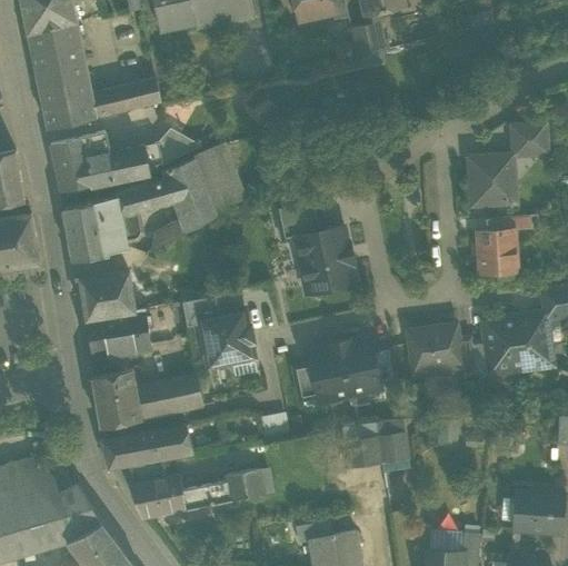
[(21,0),(29,36),(78,23),(73,5),(81,2),(80,0),(21,0)]
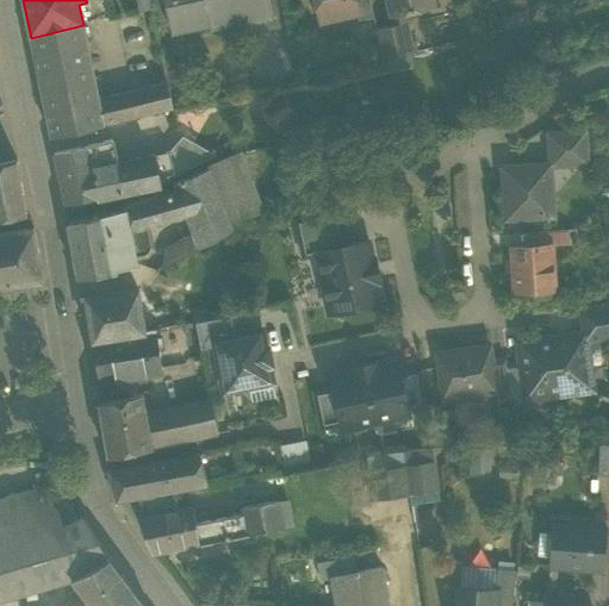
[(165,0),(173,37),(211,29),(212,32),(272,19),(267,0),(165,0)]
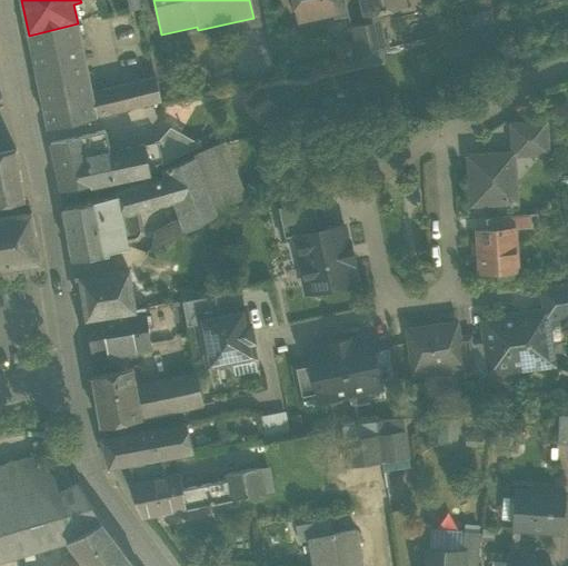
[(294,0),(291,5),(294,13),(299,17),(309,15),(311,21),(334,17),(335,17),(331,0),(294,0)]
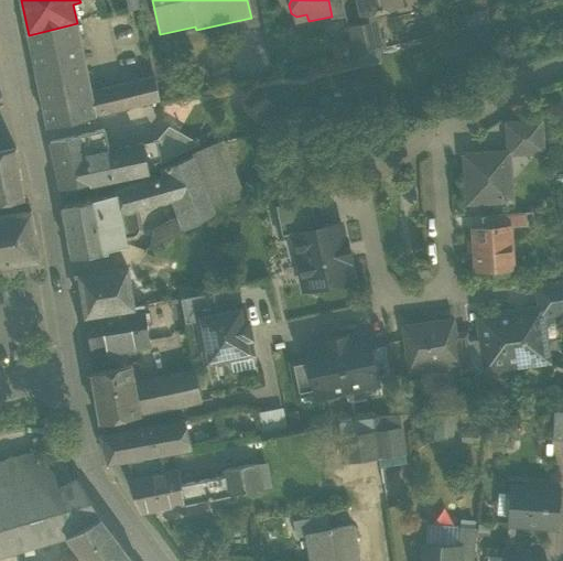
[(342,0),(328,0),(332,17),(331,17),(332,23),(346,20),(342,0)]
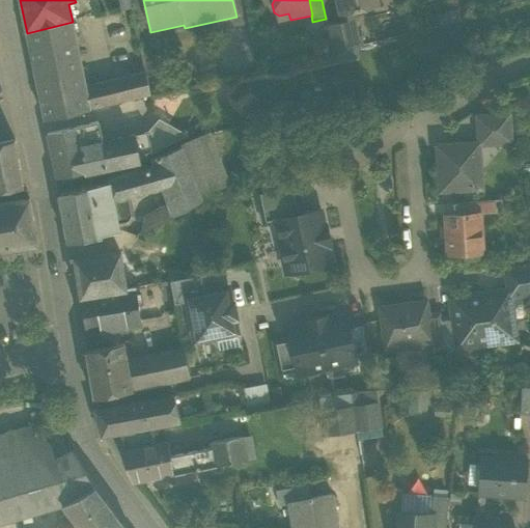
[(335,0),(339,18),(381,9),(378,0),(335,0)]
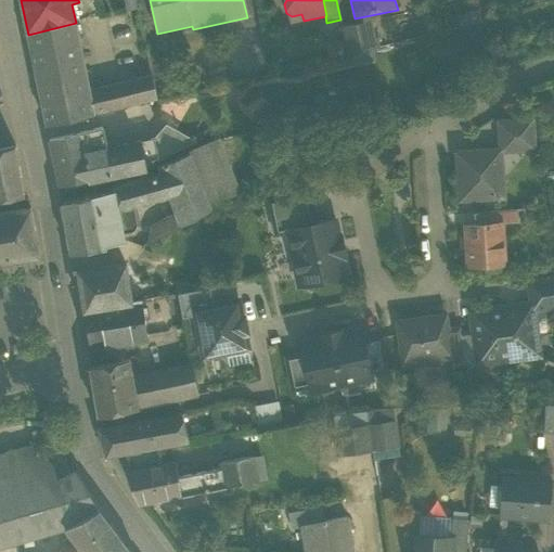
[(478,15),(460,21),(462,29),(480,25),(478,15)]
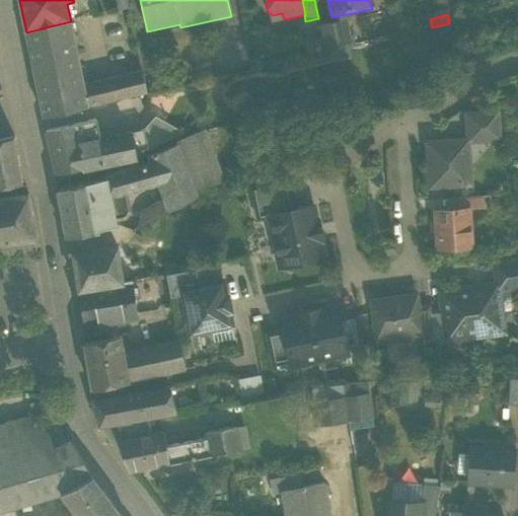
[(71,21),(26,32),(37,83),(81,72),(71,21)]
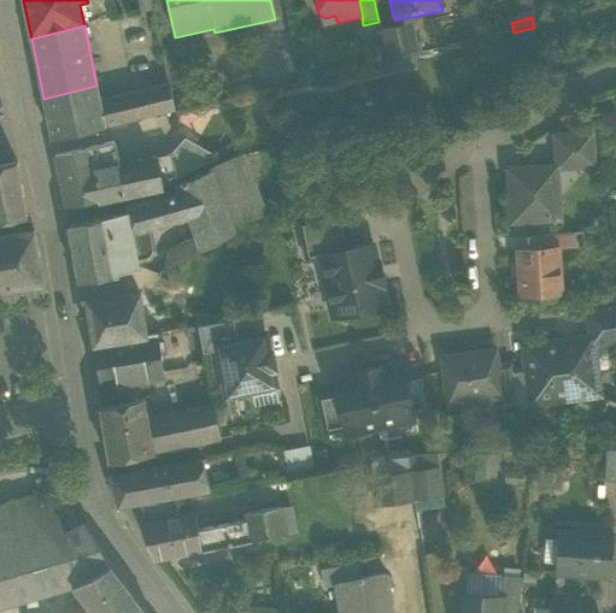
[(412,27),(381,33),(388,65),(418,57),(412,27)]
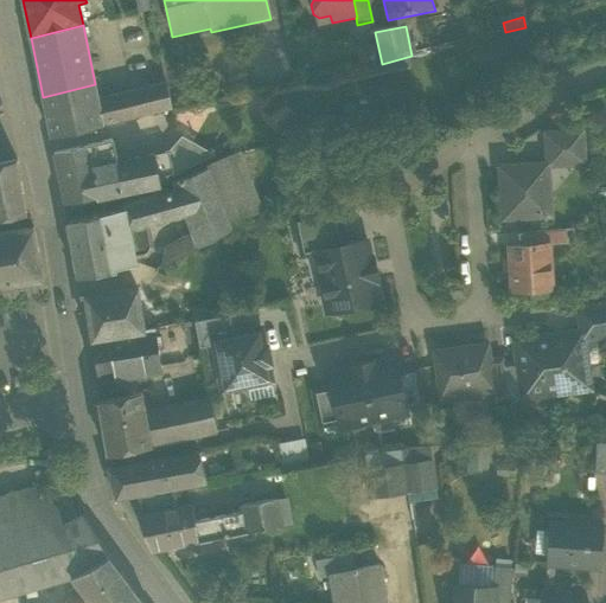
[(95,84),(43,97),(51,140),(104,127),(99,103),(95,84)]
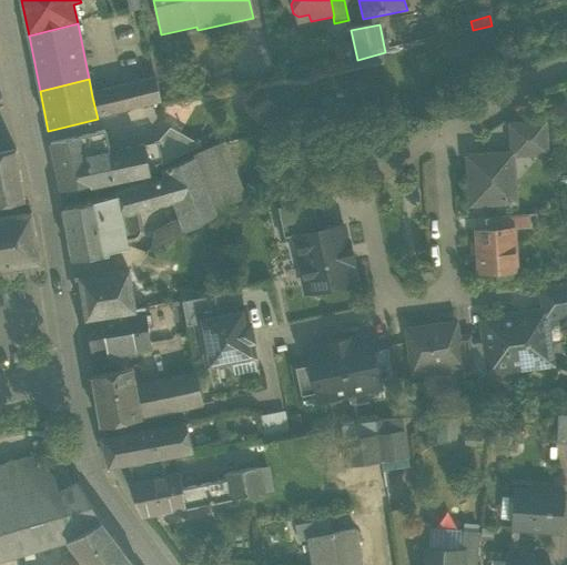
[(157,81),(92,97),(98,119),(161,103),(157,81)]
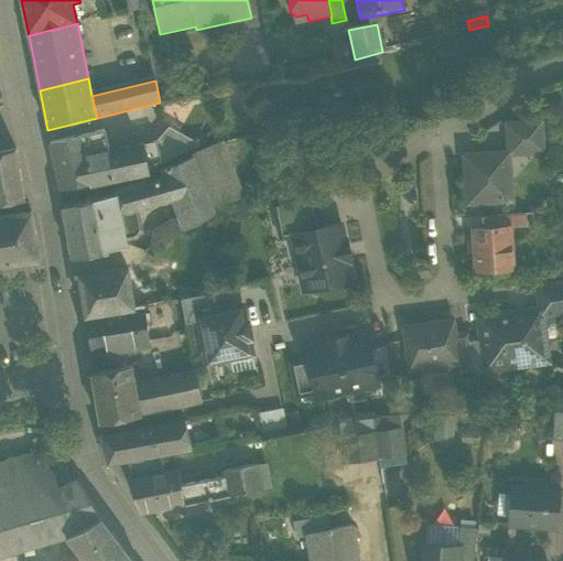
[(542,125),(508,127),(509,155),(510,158),(544,155),(542,125)]
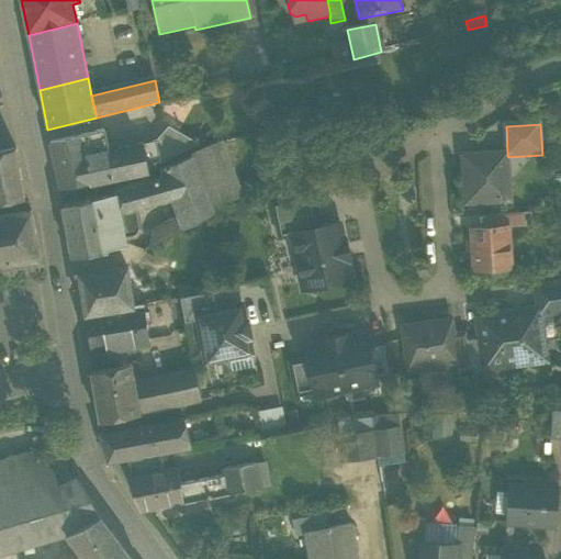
[(104,132),(51,145),(62,191),(96,186),(89,158),(109,154),(104,132)]
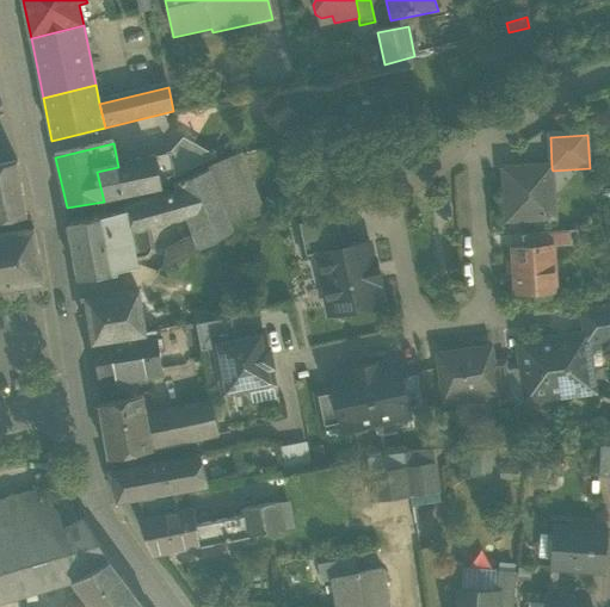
[(172,160),(164,162),(162,158),(149,161),(154,183),(176,177),(172,160)]
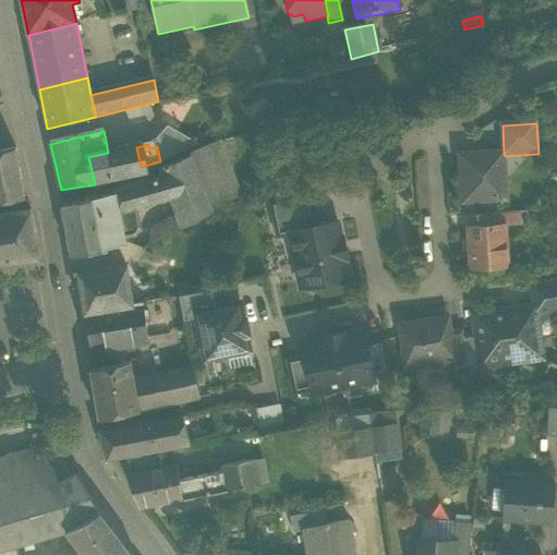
[(219,144),(192,155),(194,157),(194,158),(217,214),(240,202),(219,144)]
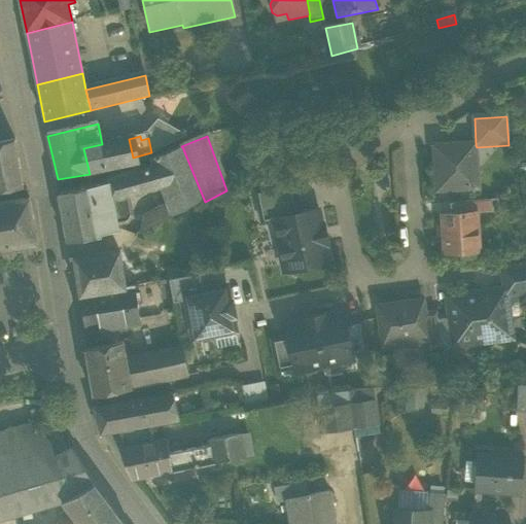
[(102,144),(83,148),(90,174),(134,165),(133,158),(129,139),(102,144)]
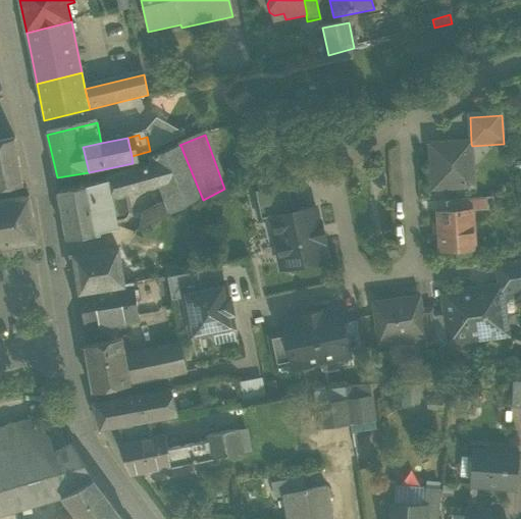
[(15,141),(0,144),(0,191),(23,188),(15,141)]
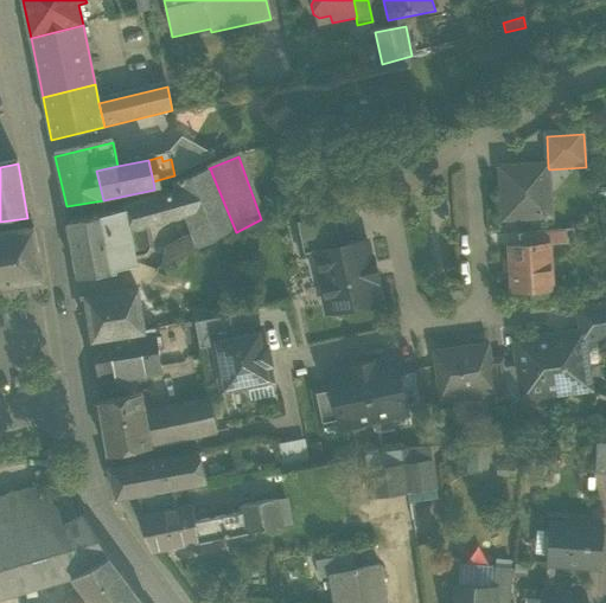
[(548,167),(502,171),(504,222),(552,219),(549,170),(548,167)]
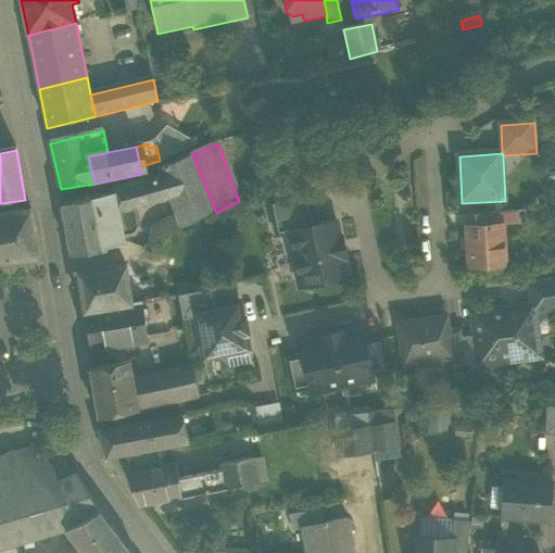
[(191,154),(168,166),(159,171),(171,202),(177,217),(177,220),(183,230),(216,213),(193,158),(193,156),(191,154)]
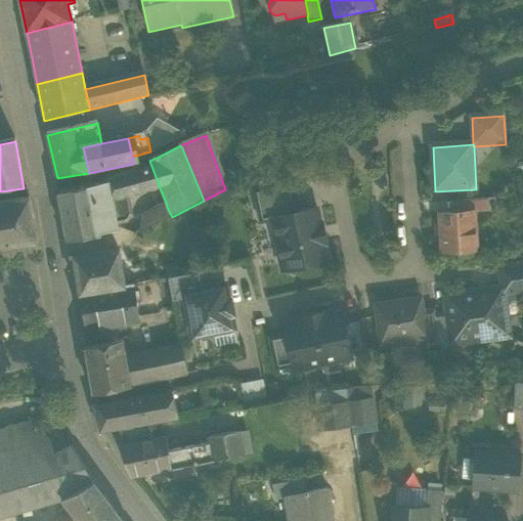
[(153,168),(107,179),(109,183),(114,203),(159,190),(161,190),(153,168)]
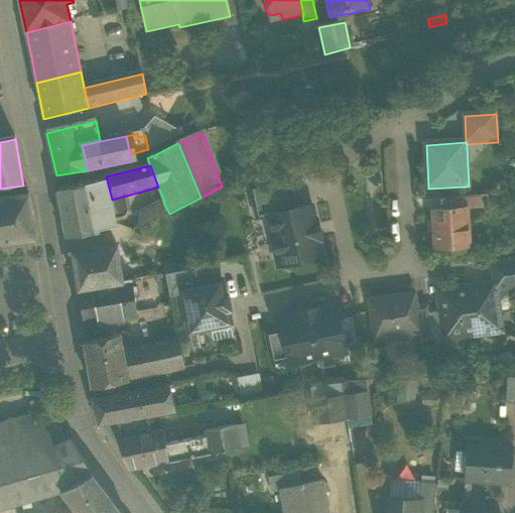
[(107,180),(57,191),(67,239),(100,234),(99,231),(117,228),(112,200),(107,180)]
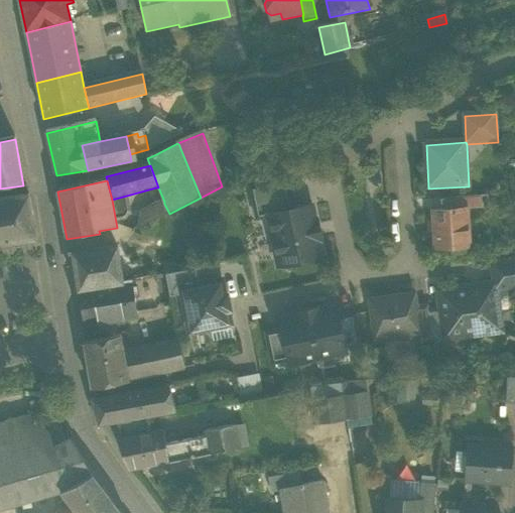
[(251,189),(256,213),(291,206),(286,182),(251,189)]
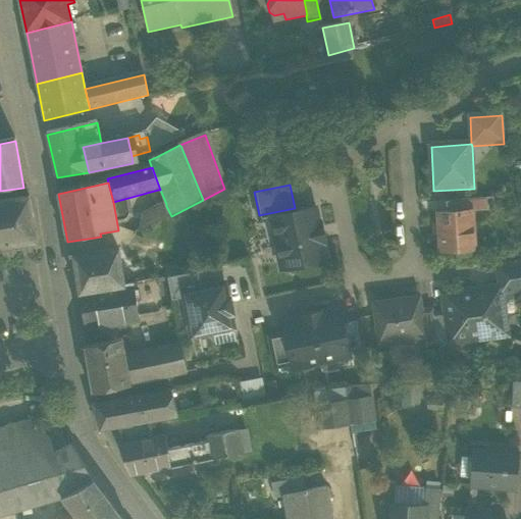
[(30,199),(0,202),(0,249),(38,245),(30,199)]
